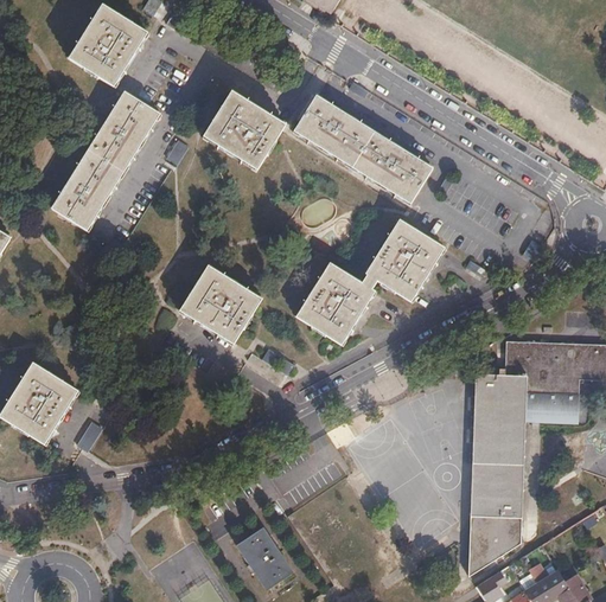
[(313,0),(330,11),(336,0),(313,0)]
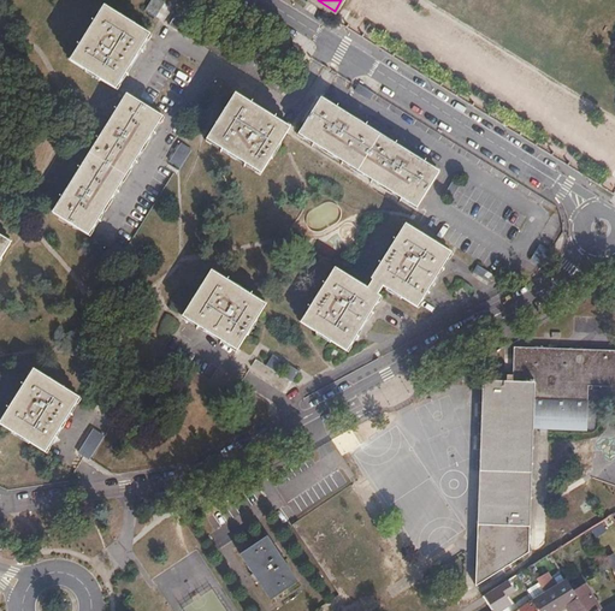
[(149,31),(104,4),(70,57),(116,84),(132,58),(149,31)]
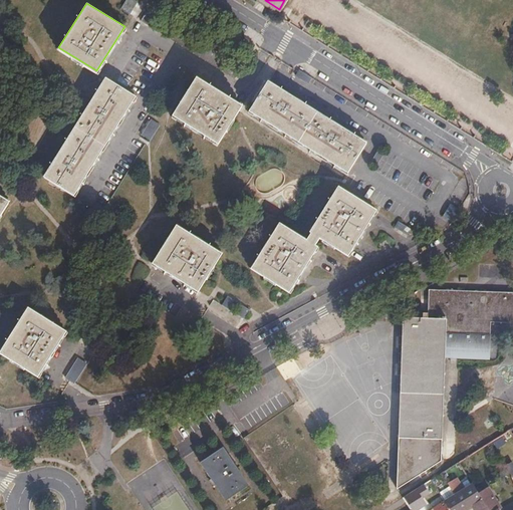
[(130,18),(132,19),(138,8),(130,3),(121,13),(130,18)]
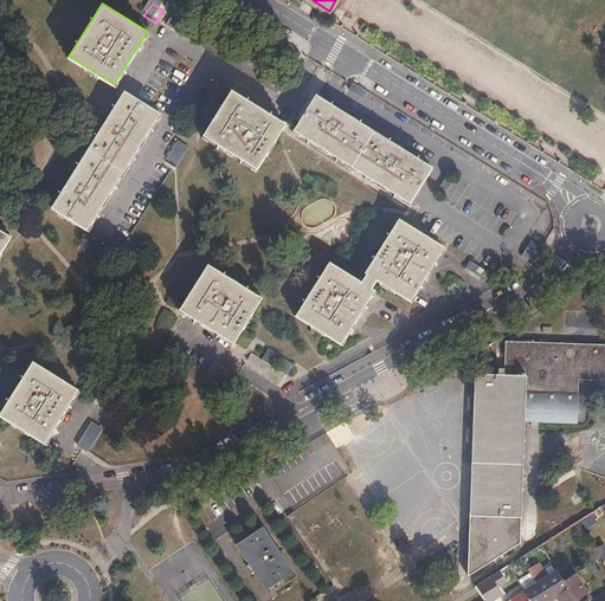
[(281,71),(175,6),(167,20),(278,89),(287,75),(281,71)]
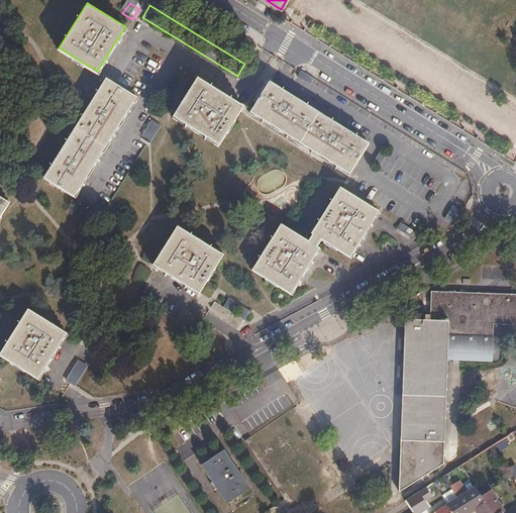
[(253,39),(244,34),(233,50),(242,57),(253,39)]
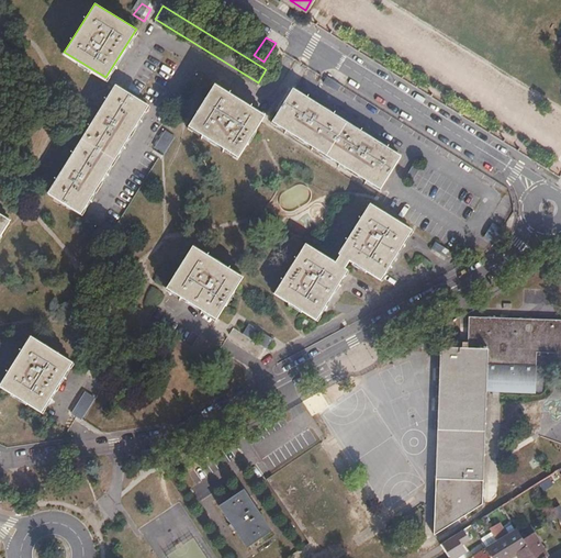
[(237,97),(214,82),(188,124),(236,154),(257,119),(261,112),(237,97)]
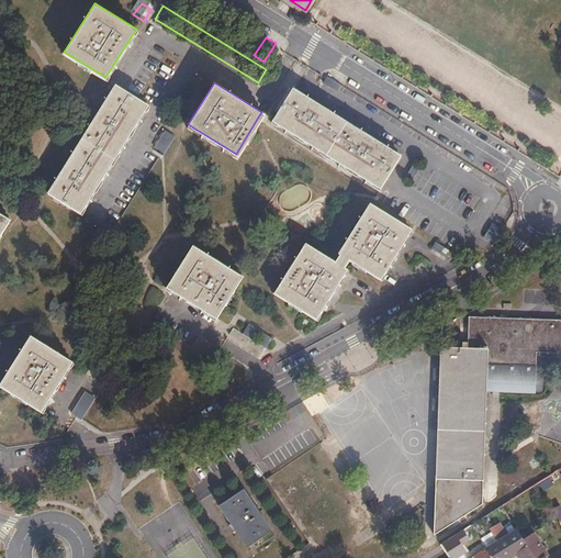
[(146,102),(115,84),(48,190),(79,210),(92,188),(125,135),(146,102)]
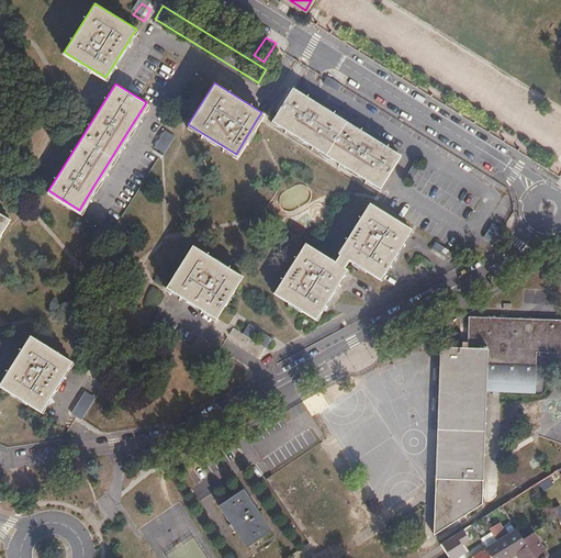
[(305,93),(292,86),(271,119),(378,185),(399,152),(368,133),(314,100),(305,93)]
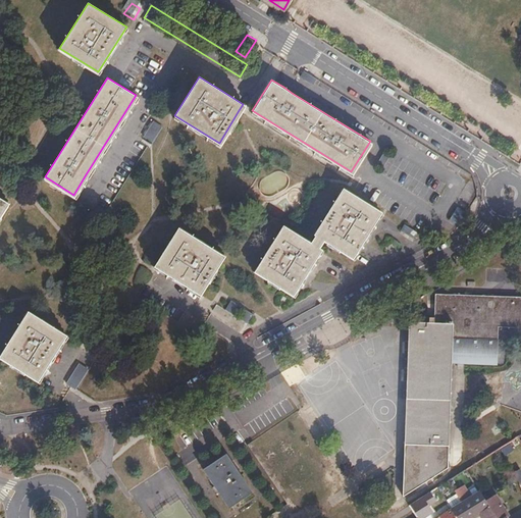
[(152,117),(141,134),(150,141),(162,123),(152,117)]
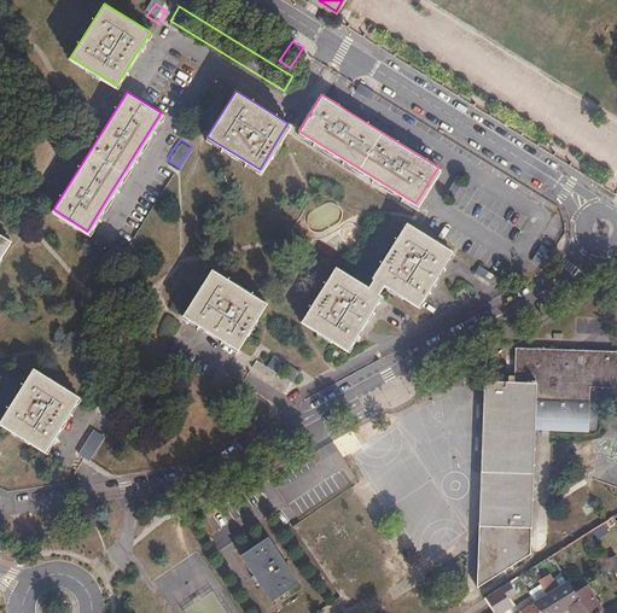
[(450,250),(405,221),(371,274),(372,275),(366,285),(333,266),(301,319),(327,336),(347,346),(362,321),(379,293),(376,291),(379,286),(382,281),(417,303),(420,298),(435,274),(450,250)]
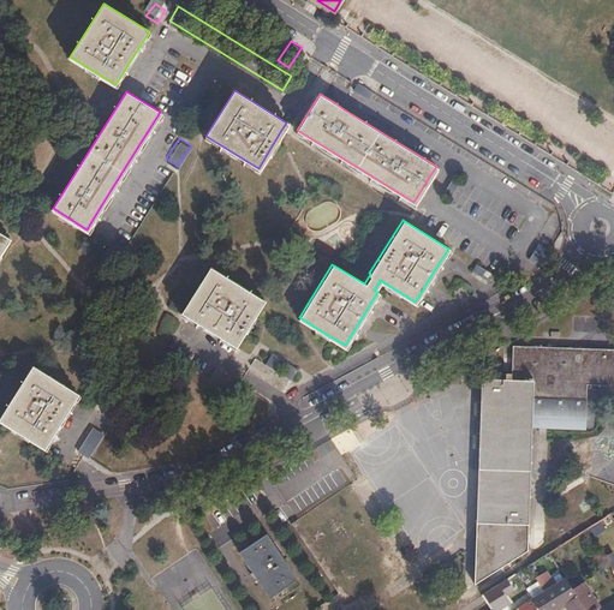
[(0,252),(11,237),(0,229),(0,252)]
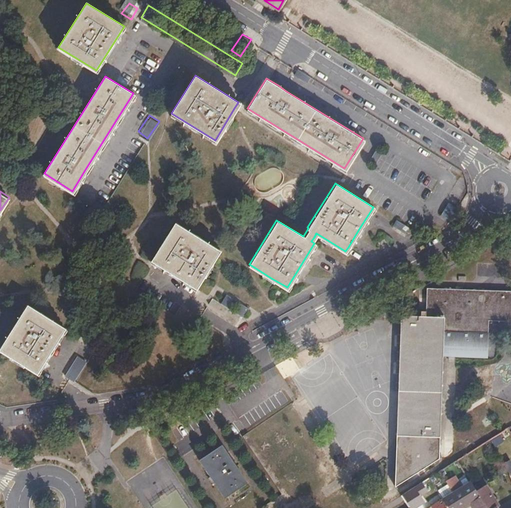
[(456,205),(447,201),(439,213),(448,218),(450,214),(456,205)]
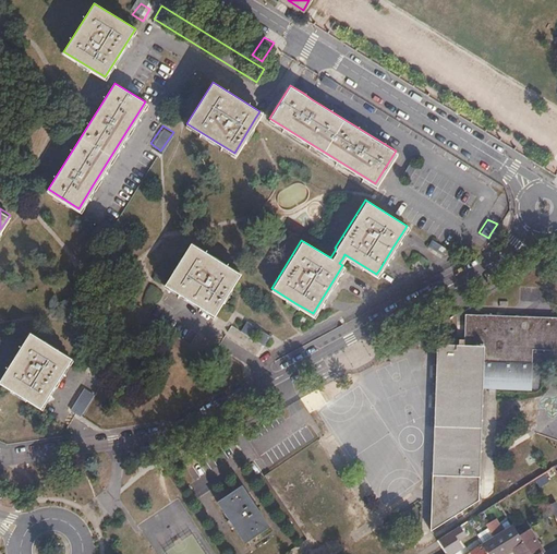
[(446,245),(432,237),(427,245),(442,253),(446,245)]
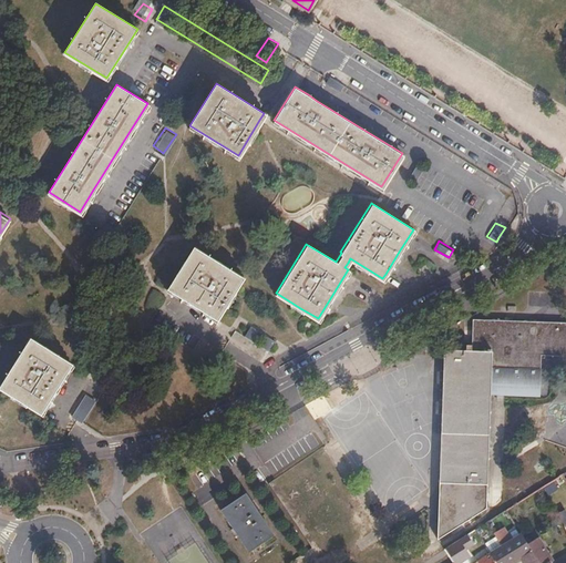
[(242,277),(193,247),(166,288),(189,303),(216,319),(217,316),(222,310),(239,280),(242,277)]
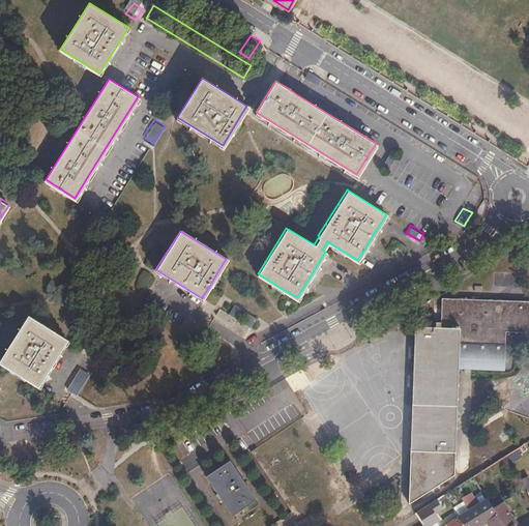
[(528,296),(442,294),(441,324),(415,323),(408,505),(453,476),(457,367),(504,369),(505,327),(528,327),(528,296)]
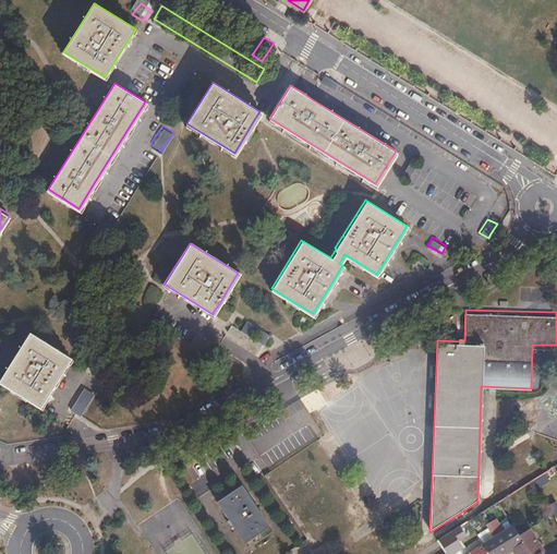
[(269,334),(244,317),(240,325),(239,328),(264,344),(269,334)]
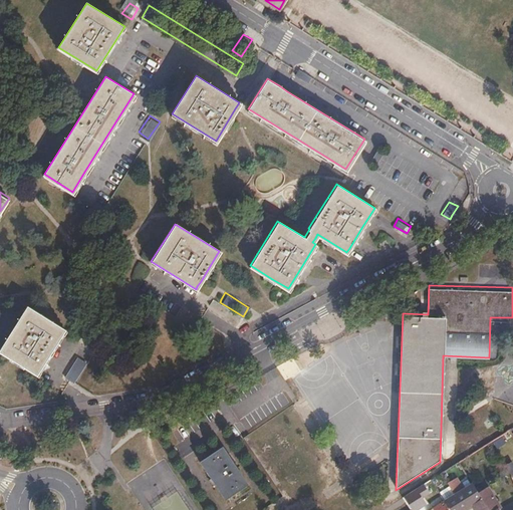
[(56,323),(28,306),(1,348),(11,355),(39,372),(51,352),(63,334),(66,329),(56,323)]
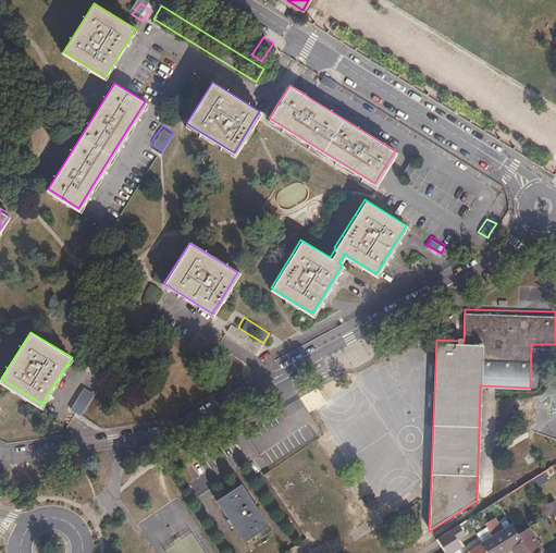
[(91,392),(81,385),(69,404),(74,409),(77,413),(79,409),(91,392)]
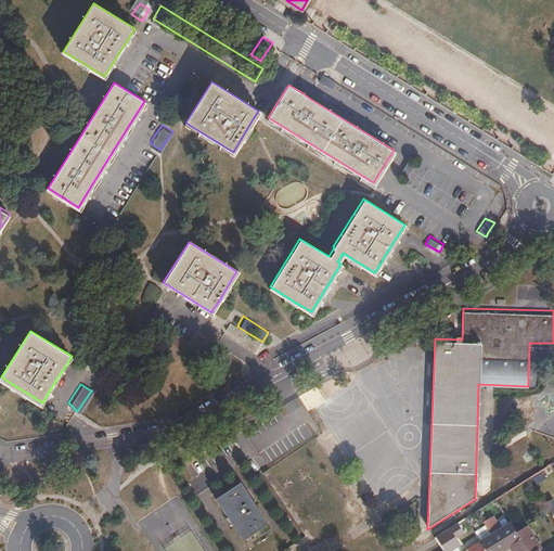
[(268,519),(241,478),(216,495),(243,536),(268,519)]
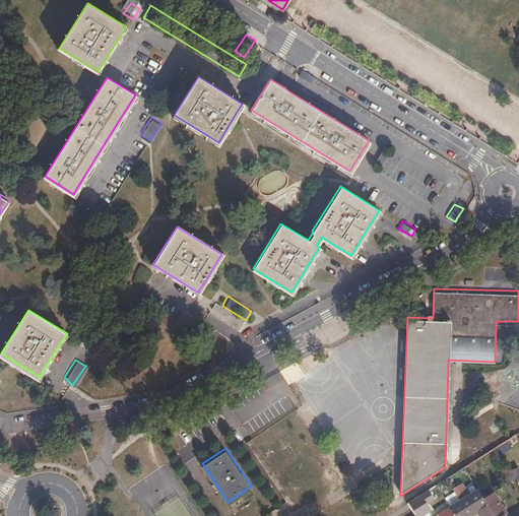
[(518,475),(518,470),(515,464),(509,467),(515,478),(518,475)]
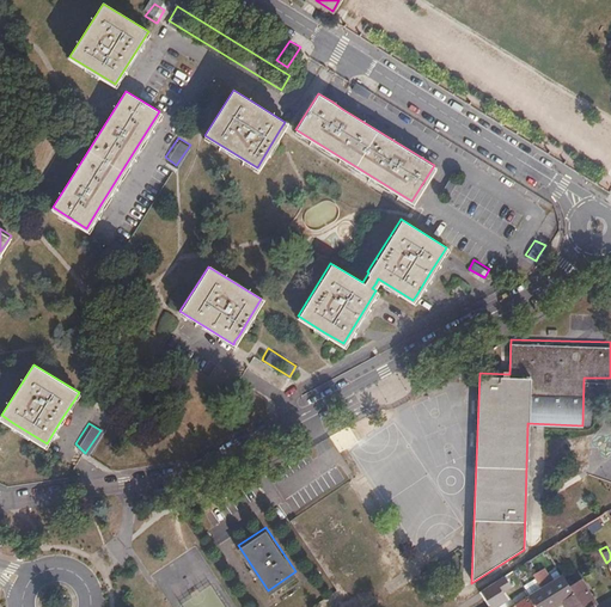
[(548,606),(562,596),(573,588),(567,578),(563,572),(527,594),(535,606),(548,606)]
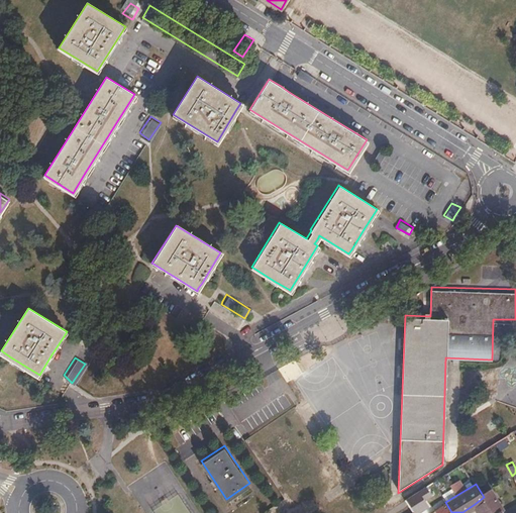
[(482,487),(479,489),(484,497),(492,512),(494,512),(503,508),(490,486),(484,490),(482,487)]
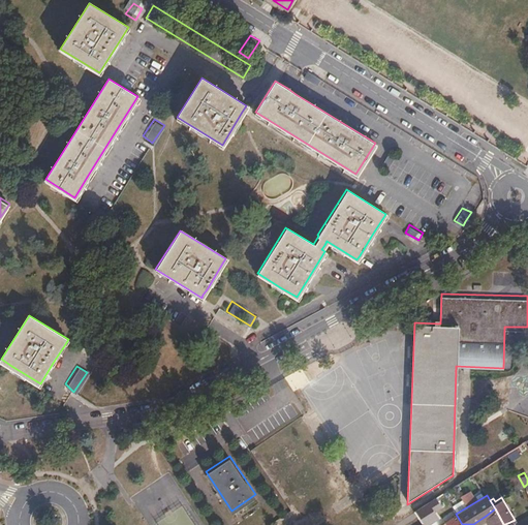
[(435,517),(426,500),(413,508),(424,524),(435,517)]
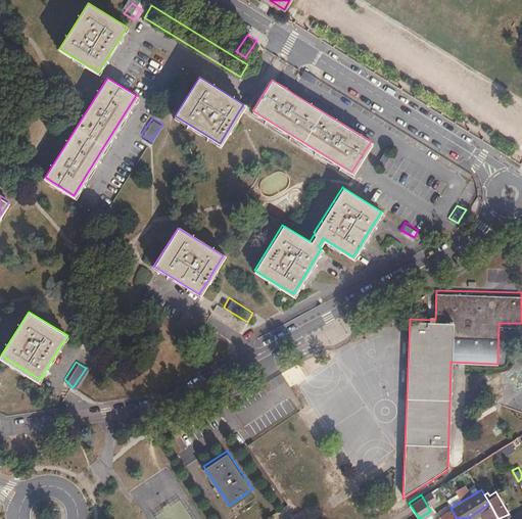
[(451,508),(446,502),(434,509),(438,516),(451,508)]
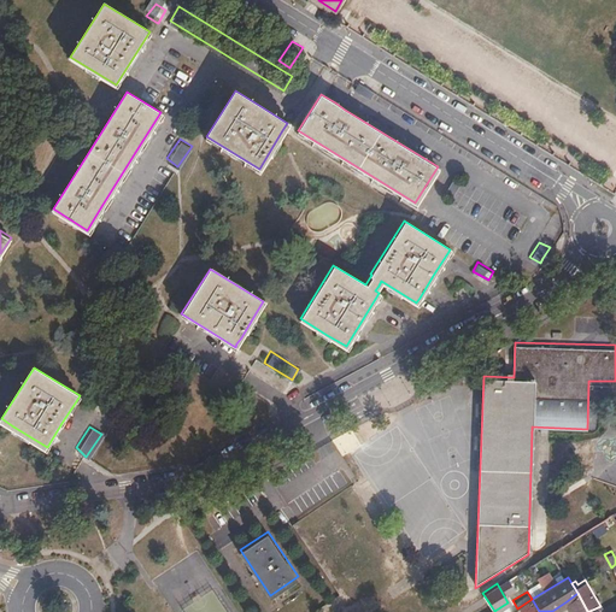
[(587,611),(578,593),(567,601),(574,611),(587,611)]
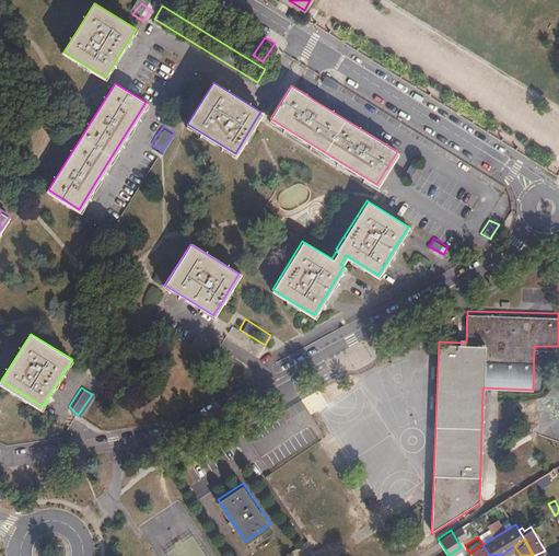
[(489,555),(482,544),(469,553),(470,555),(489,555)]
